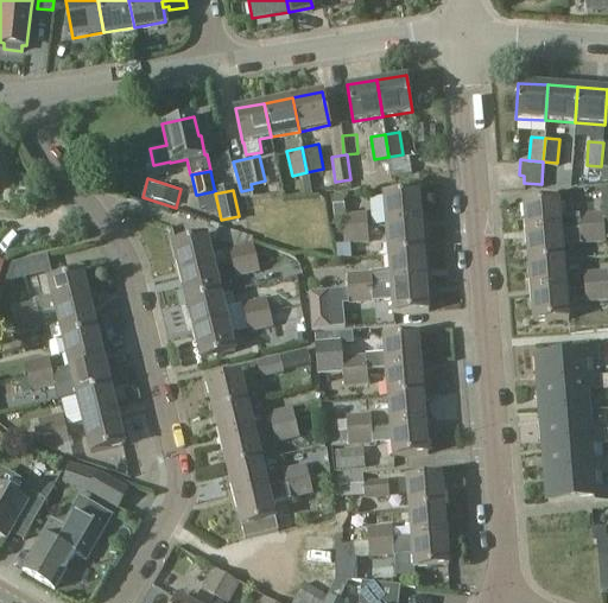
[(385,222),(420,220),(418,190),(382,194),(385,222)]
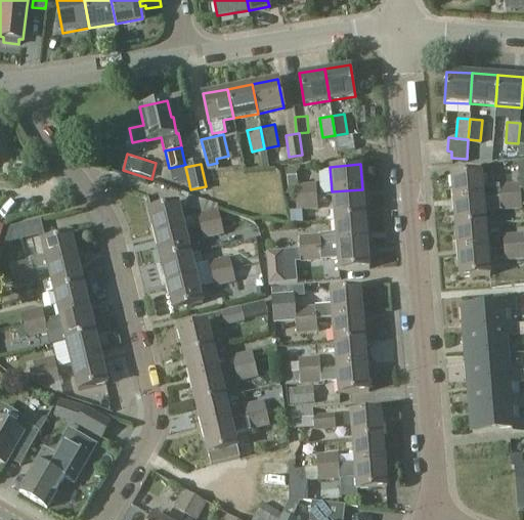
[(187,180),(184,165),(170,168),(172,178),(177,177),(178,182),(187,180)]
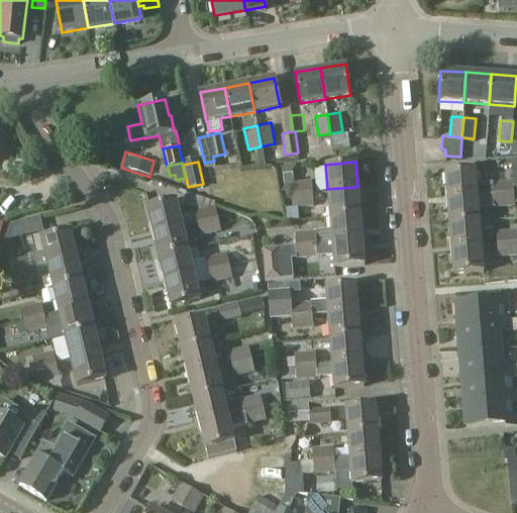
[(291,164),(282,165),(283,181),(293,180),(291,164)]
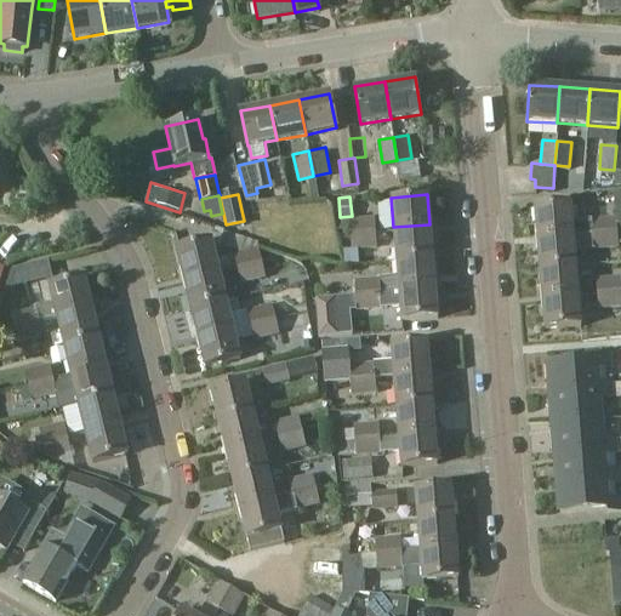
[(591,217),(571,218),(570,203),(534,206),(536,237),(573,233),(592,232),(591,217)]
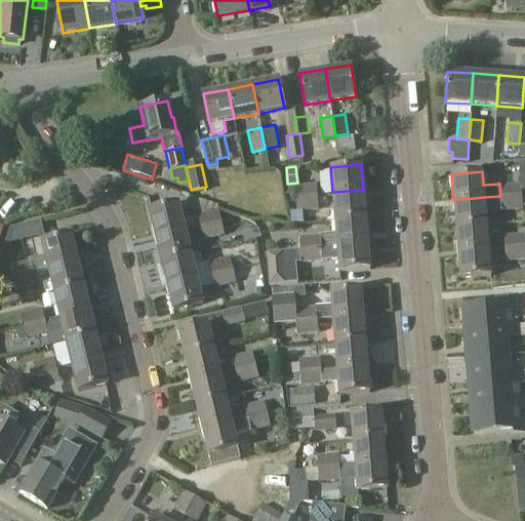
[(316,183),(297,184),(295,184),(295,186),(296,196),(317,195),(316,183)]
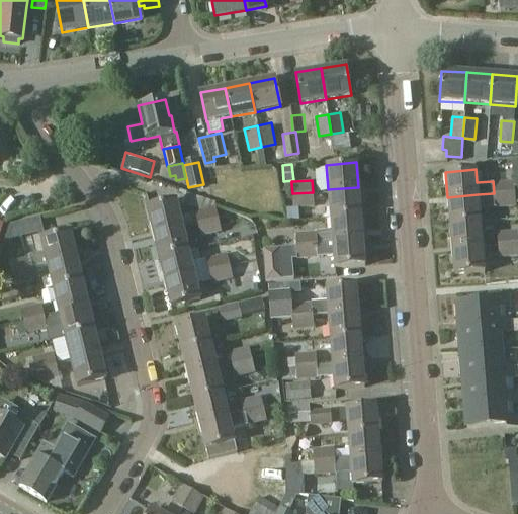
[(513,180),(501,180),(493,181),(494,193),(514,192),(513,180)]
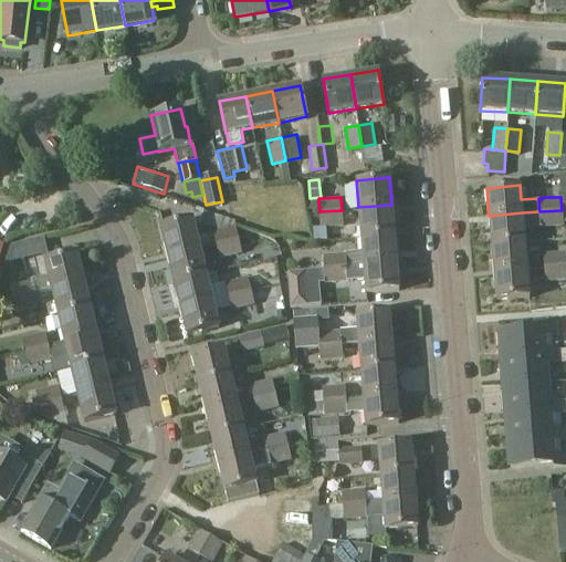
[(394,232),(391,205),(358,207),(360,235),(394,232)]
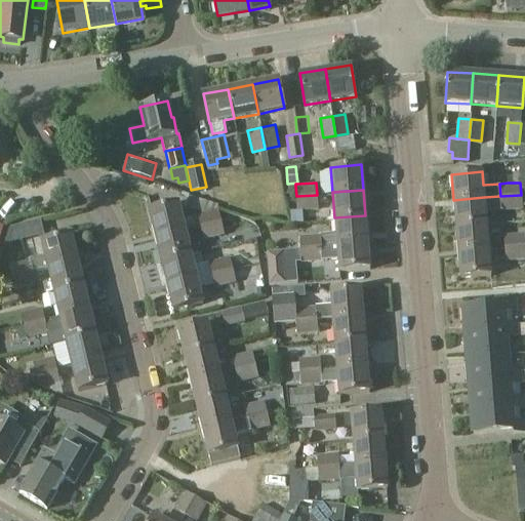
[(317,195),(296,196),(297,208),(300,208),(318,207),(317,195)]
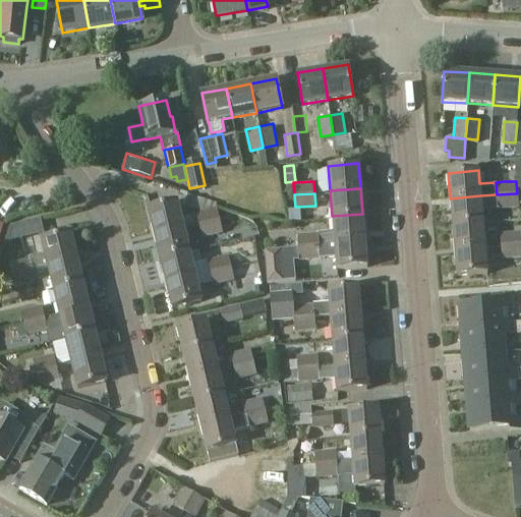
[(517,193),(497,194),(498,207),(518,206),(517,193)]
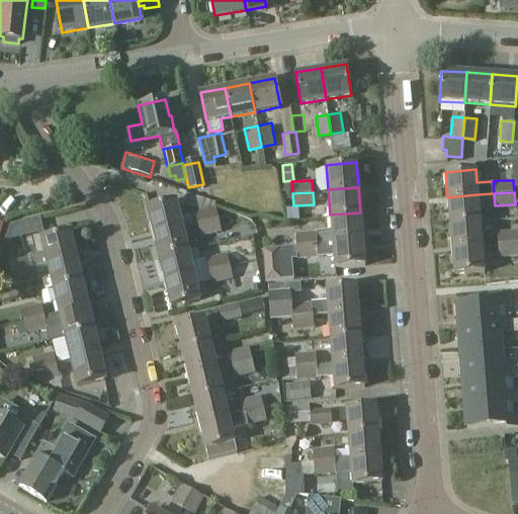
[(479,206),(478,194),(447,197),(449,223),(480,220),(479,206)]
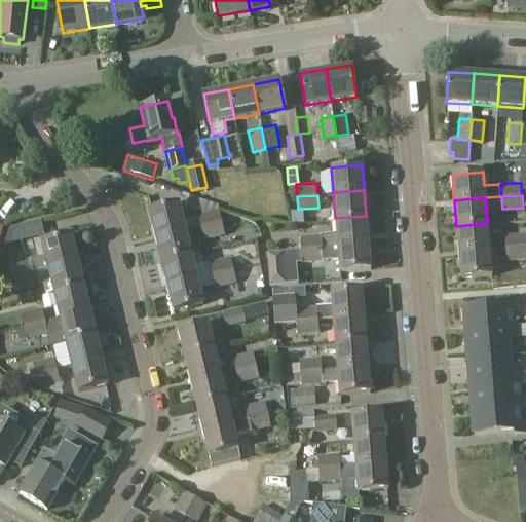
[(184,227),(182,218),(178,202),(149,210),(155,234),(184,227)]
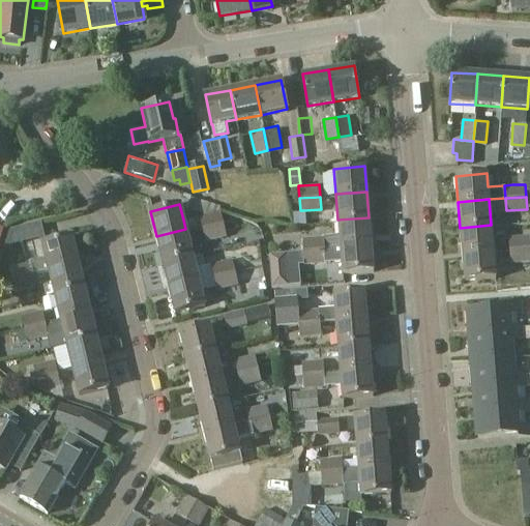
[(218,208),(202,212),(198,213),(198,216),(201,226),(221,221),(218,208)]
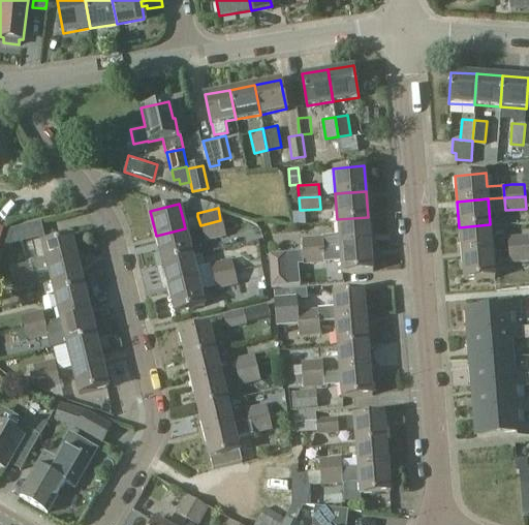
[(303,210),(300,210),(292,211),(293,222),(304,222),(303,210)]
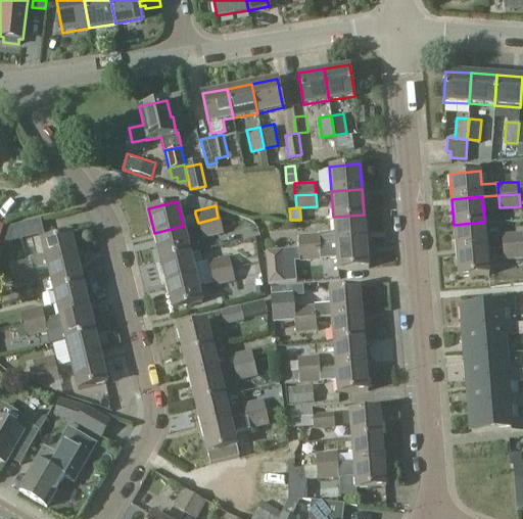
[(333,217),(334,230),(319,232),(320,244),(338,242),(366,239),(364,215),(333,217)]
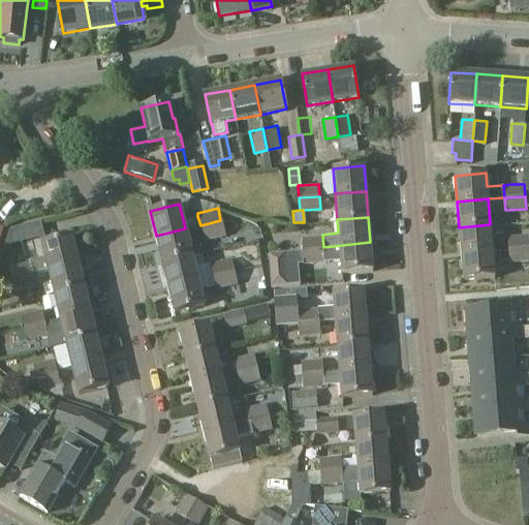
[(41,219),(11,226),(5,243),(44,234),(41,219)]
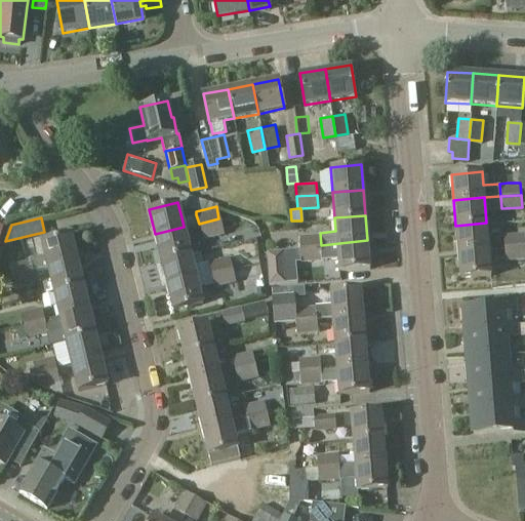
[(218,218),(199,224),(201,235),(221,231),(218,218)]
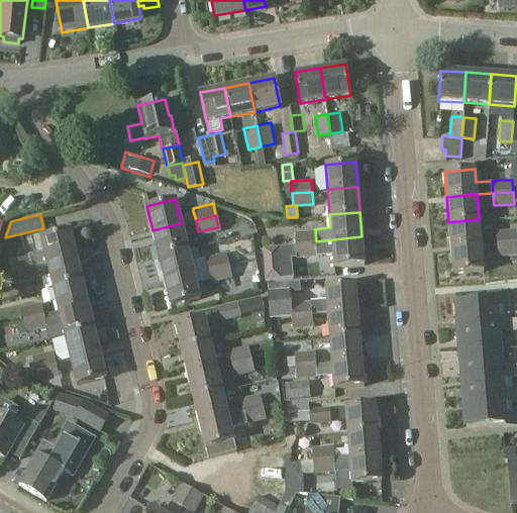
[(479,219),(448,222),(450,247),(481,244),(479,219)]
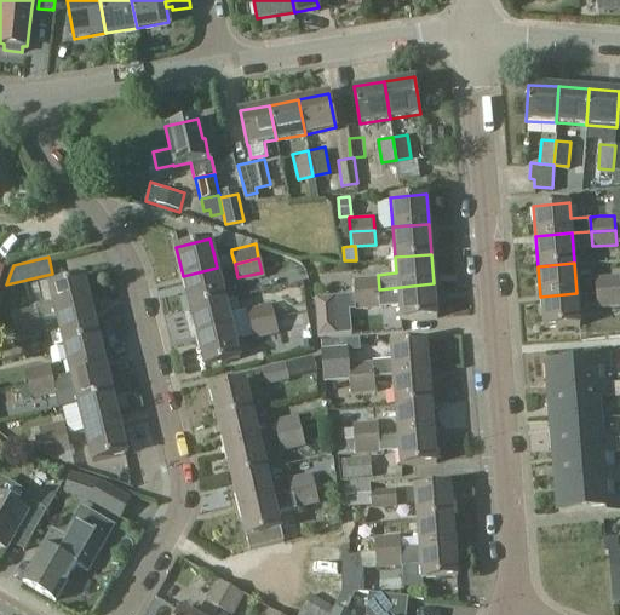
[(224,298),(217,269),(183,276),(190,306),(224,298)]
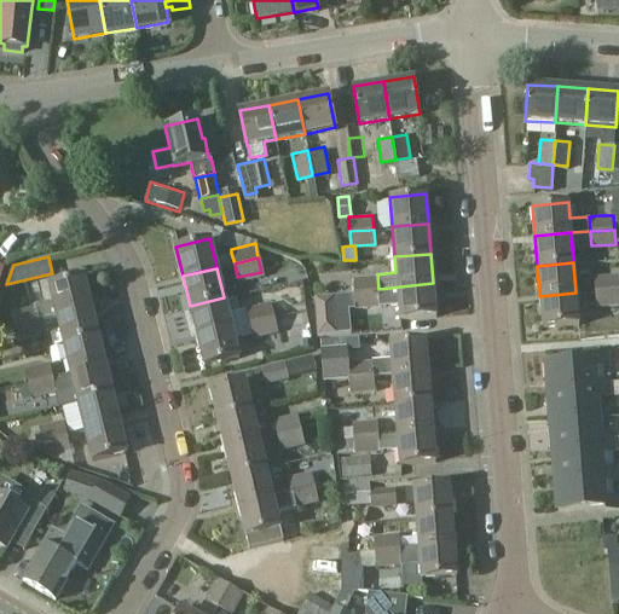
[(379,289),(377,274),(354,276),(356,290),(379,289)]
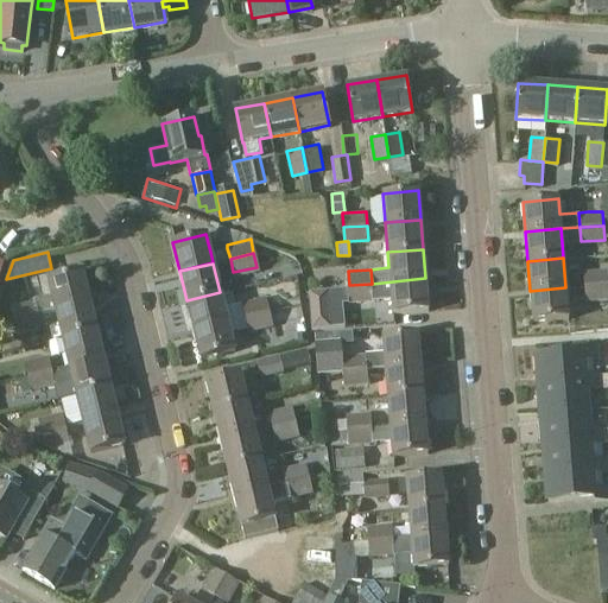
[(48,280),(51,293),(35,298),(38,312),(55,308),(89,299),(82,271),(54,279),(48,280)]
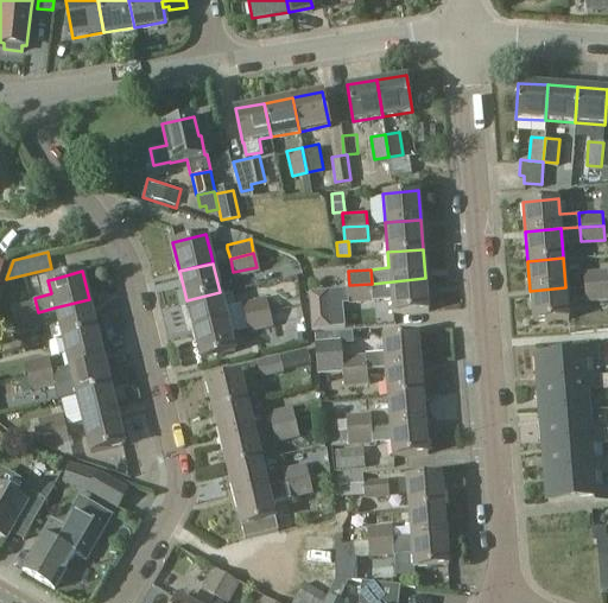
[(607,271),(583,272),(584,286),(607,285),(607,271)]
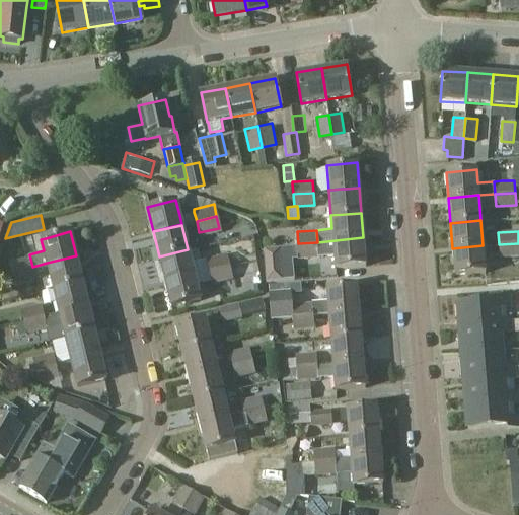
[(198,235),(200,247),(221,243),(219,232),(198,235)]
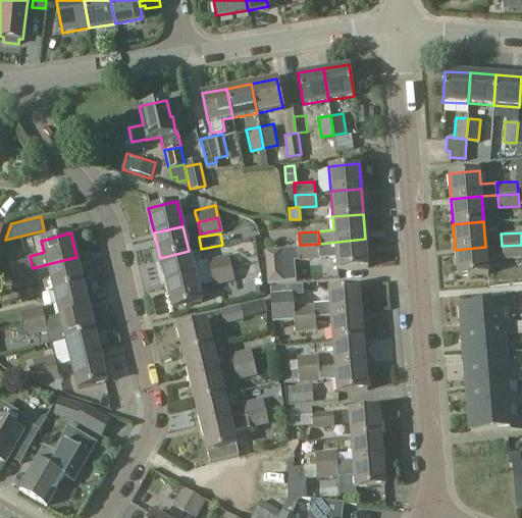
[(337,242),(319,244),(320,256),(335,254),(336,267),(367,265),(365,239),(337,242)]
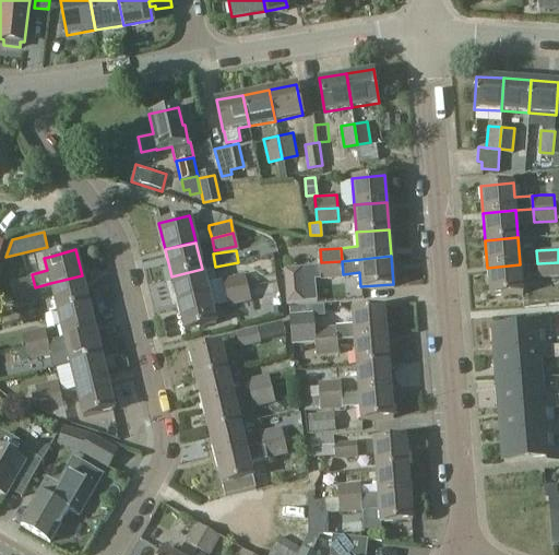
[(343,274),(342,261),(321,262),(321,275),(343,274)]
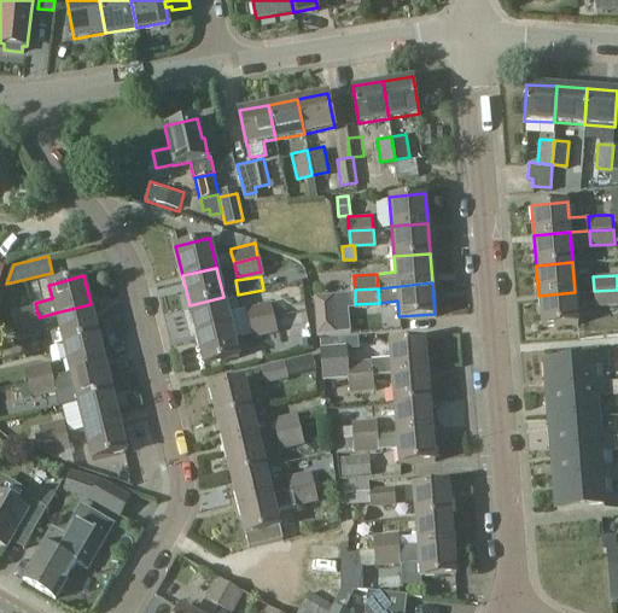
[(617,297),(617,290),(594,291),(594,305),(617,303),(617,297)]
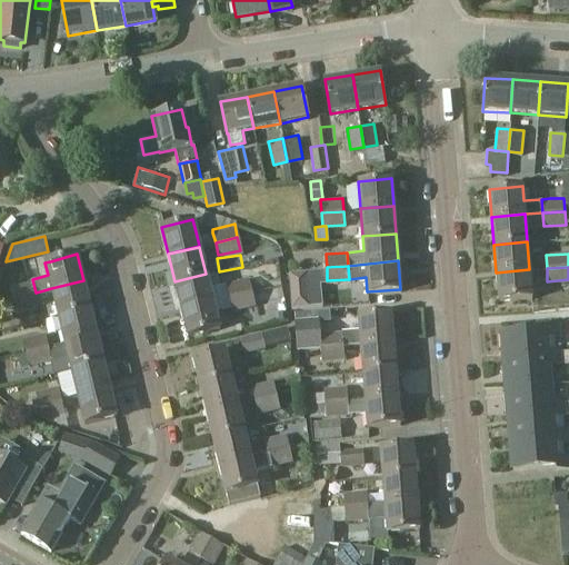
[(307,269),(289,270),(292,306),(309,305),(307,269)]
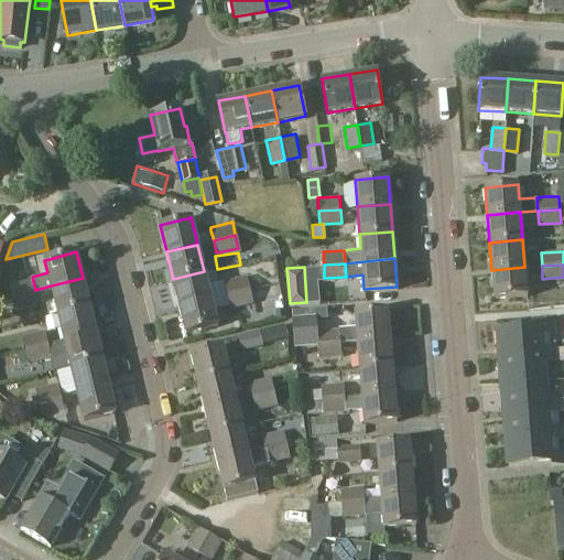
[(524,267),(491,270),(494,298),(527,294),(524,267)]
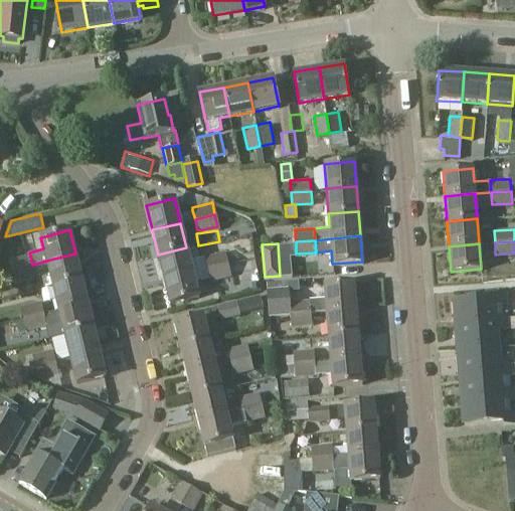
[(189,261),(186,247),(158,254),(163,279),(192,272),(189,261)]
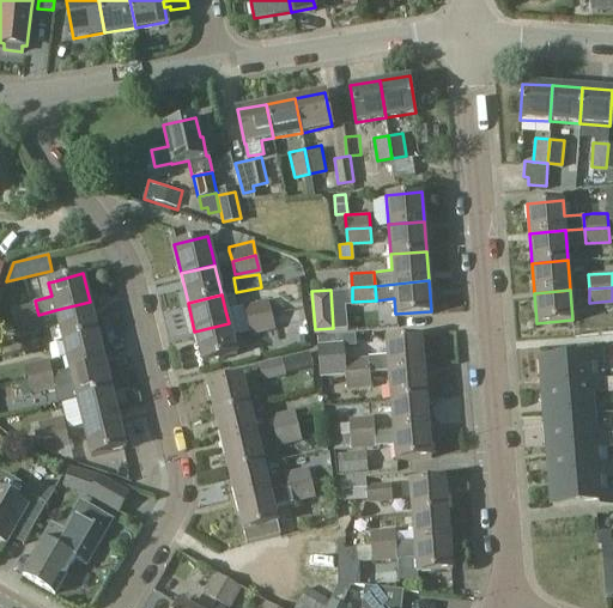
[(247,318),(269,314),(267,299),(243,305),(243,306),(247,318)]
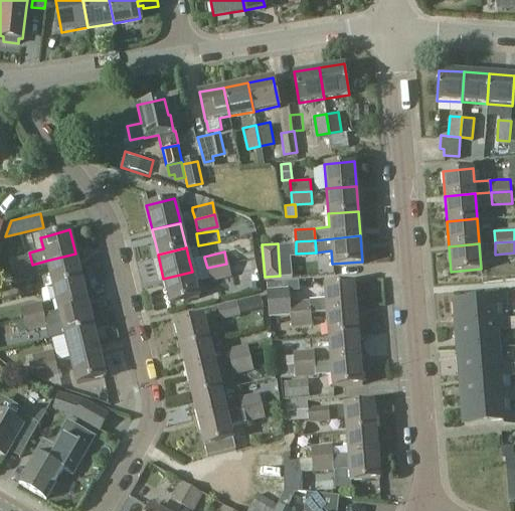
[(32,265),(29,252),(8,258),(11,270),(32,265)]
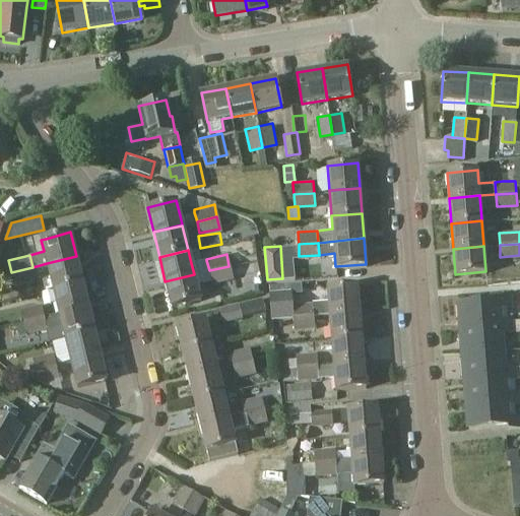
[(82,281),(76,256),(47,264),(48,266),(53,288),(82,281)]
